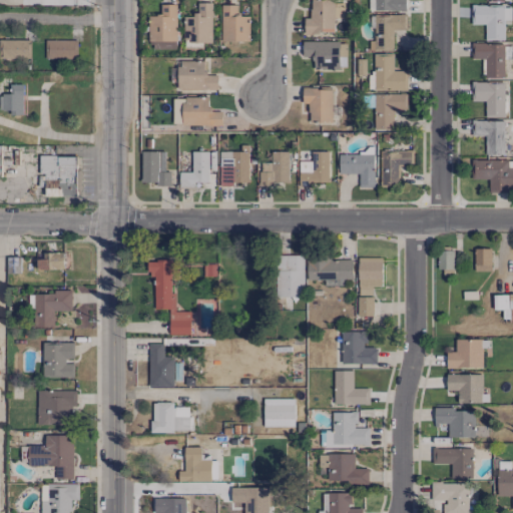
[(304,18),(304,34),(334,33),(334,18),(344,18),(343,0),(310,0),(311,18),(304,18)]
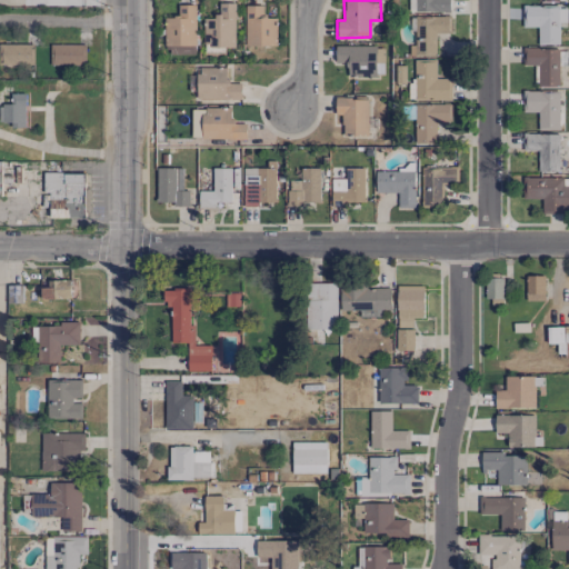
[(408,0),(409,11),(450,12),(449,0),(408,0)]
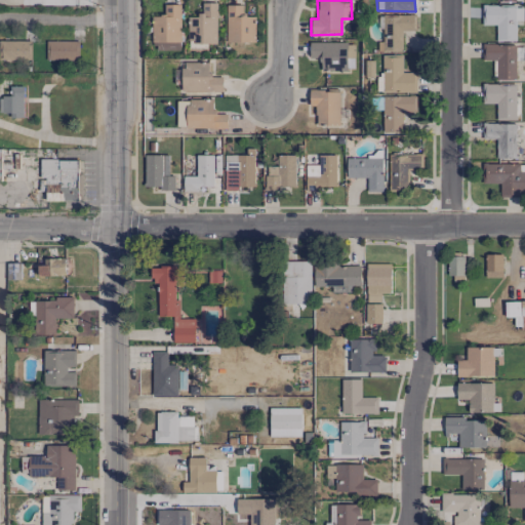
[(188,43),(216,44),(217,2),(201,2),(200,17),(188,16),(188,43)]
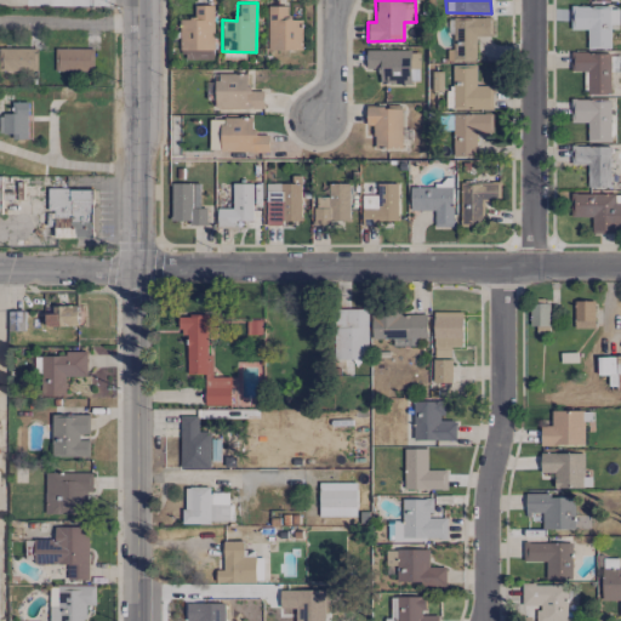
[(180,49),(214,50),(214,6),(194,5),(194,18),(180,18),(180,49)]
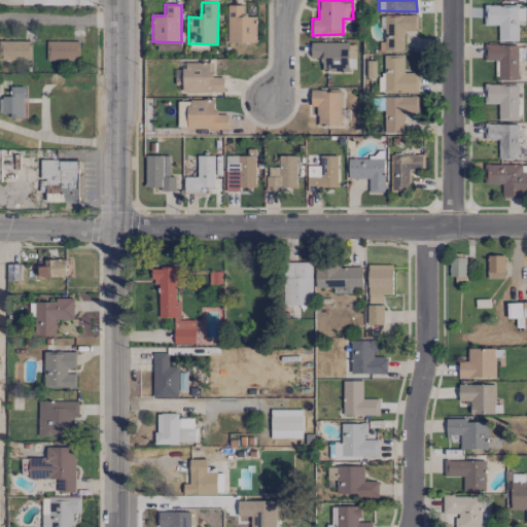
[(256,16),(244,16),(244,5),(227,5),(226,42),(256,43),(256,16)]
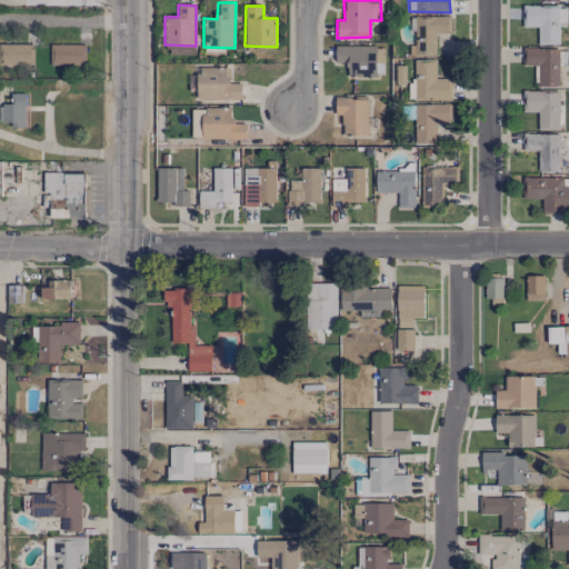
[(567,22),(566,6),(522,7),(522,27),(538,27),(538,45),(559,45),(559,22),(567,22)]
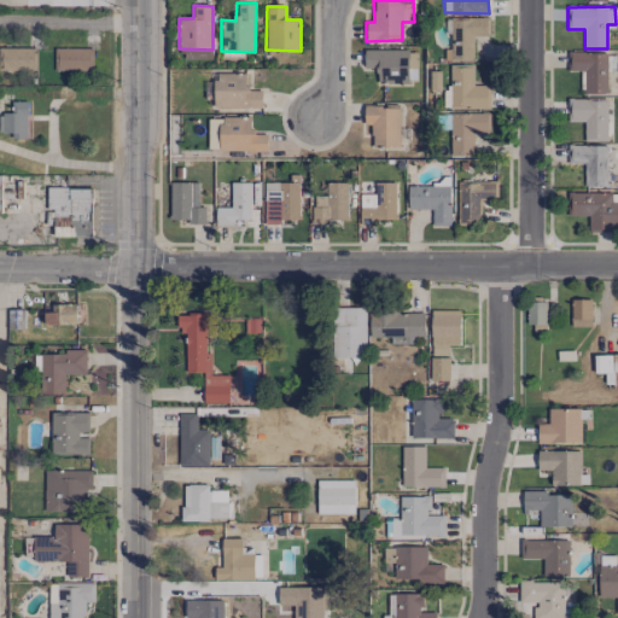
[(490,18),(450,17),(450,48),(445,48),(445,60),(473,62),(474,35),(490,36),(490,18)]
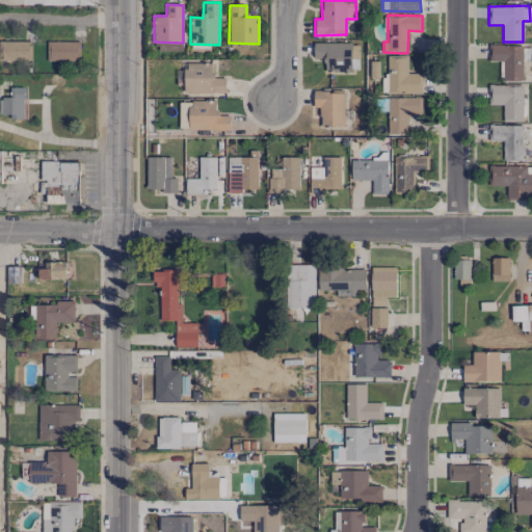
[(0,60),(30,61),(31,42),(0,41),(0,60)]
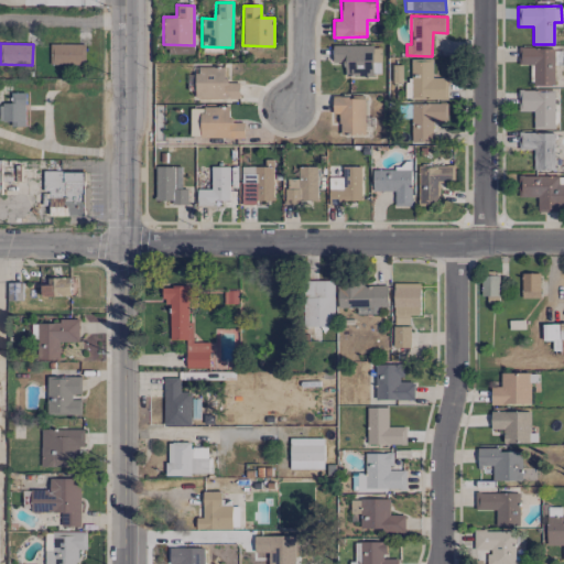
[(50,64),(84,65),(84,44),(50,44),(50,64)]
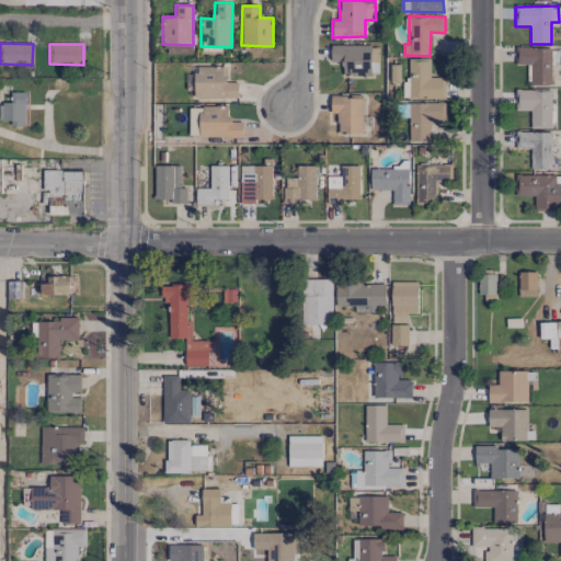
[(170,54),(192,54),(192,45),(170,46),(170,54)]
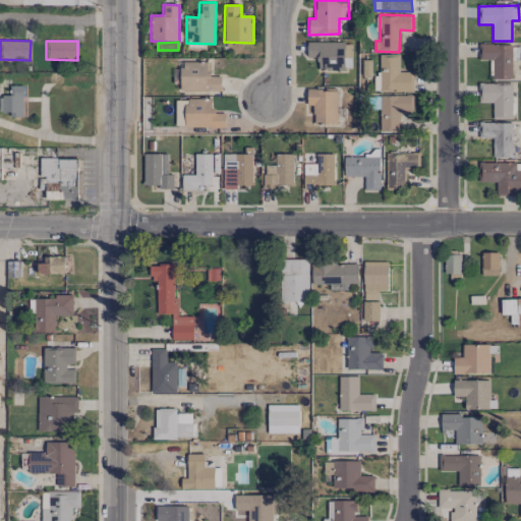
[(317,70),(344,70),(343,42),(306,42),(307,58),(317,58),(317,70)]
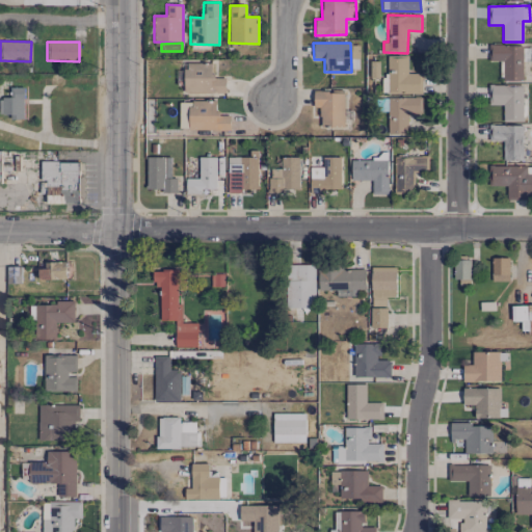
[(488,61),(503,61),(502,80),(522,80),(523,45),(488,45),(488,61)]
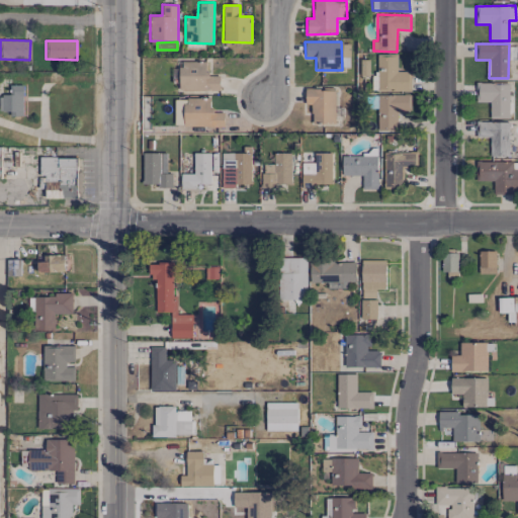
[(377,55),(377,92),(411,91),(411,71),(398,72),(397,55),(377,55)]
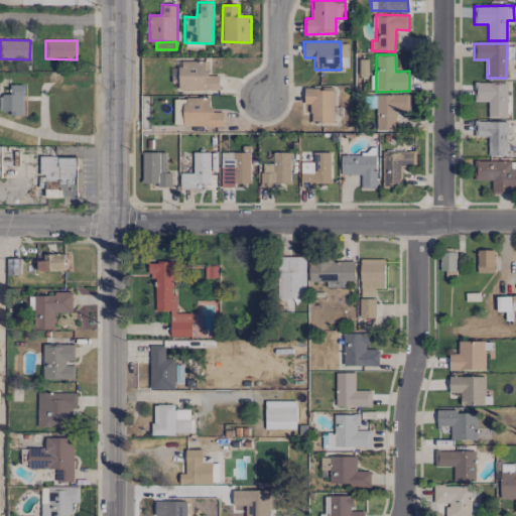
[(219,75),(205,74),(205,61),(179,60),(178,89),(219,91),(219,75)]
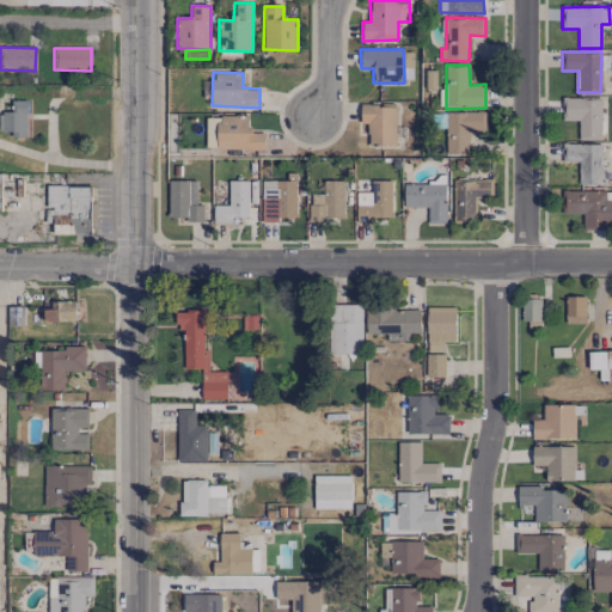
[(601,140),(601,98),(563,98),(562,121),(579,121),(577,140),(601,140)]
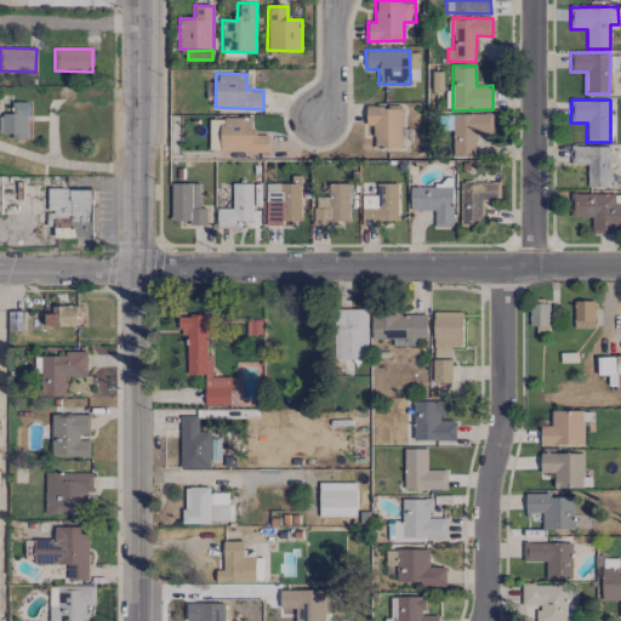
[(28,102),(12,102),(11,114),(0,113),(0,132),(12,134),(12,138),(28,140),(28,102)]
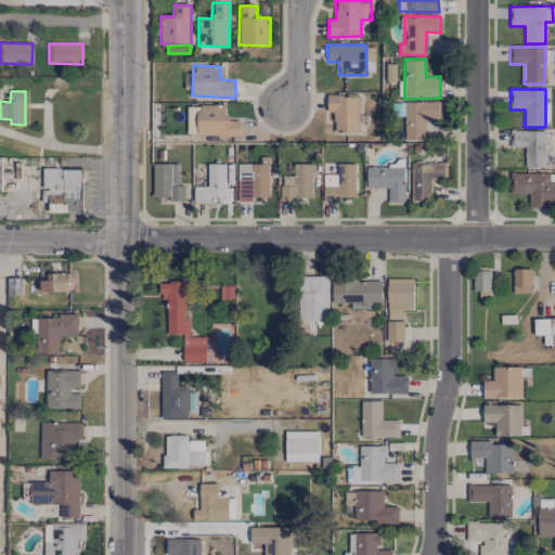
[(359,97),(327,95),(326,112),(334,112),(334,132),(359,133),(359,97)]
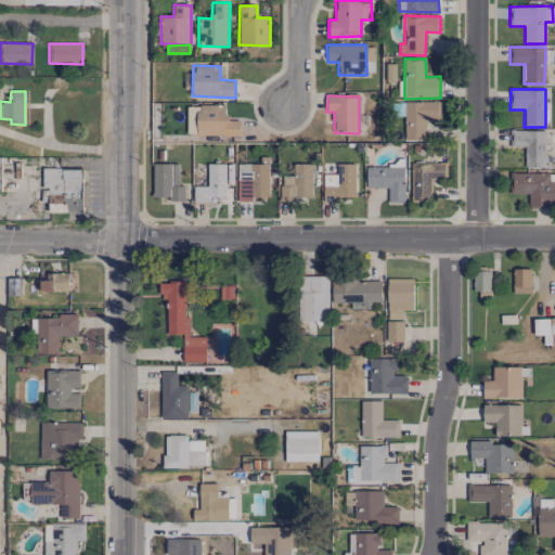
[(404,102),(405,140),(426,139),(425,118),(440,118),(439,101),(404,102)]
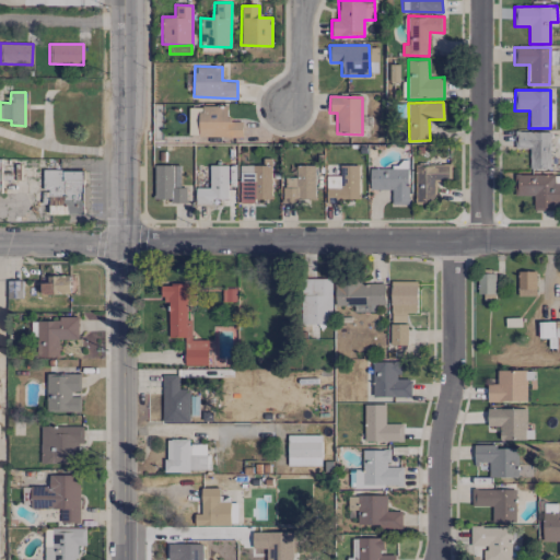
[(242,137),(243,121),(229,121),(229,106),(199,106),(199,137),(242,137)]
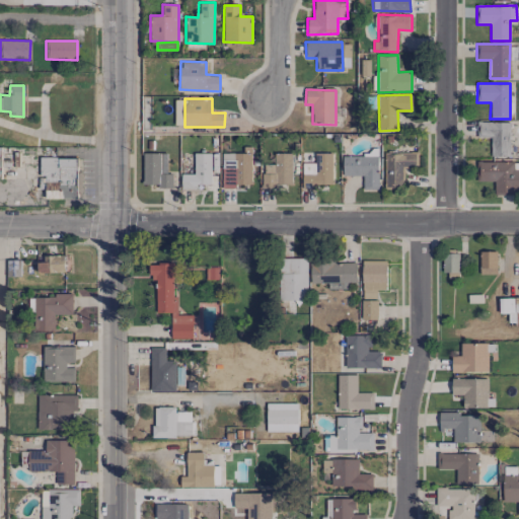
[(476,138),(491,138),(491,156),(510,157),(510,123),(477,122),(476,138)]
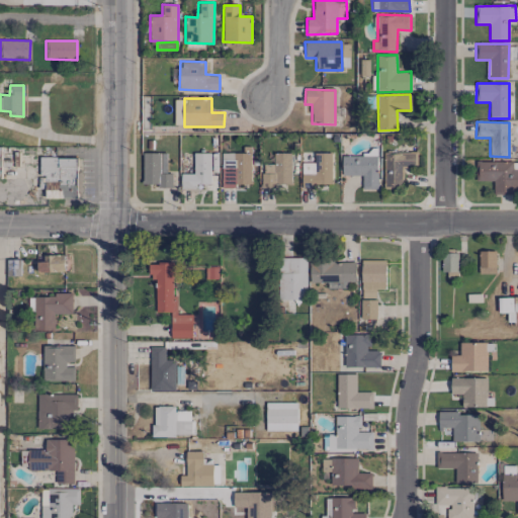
[(417,152),(384,152),(384,187),(403,187),(403,165),(417,165),(417,152)]
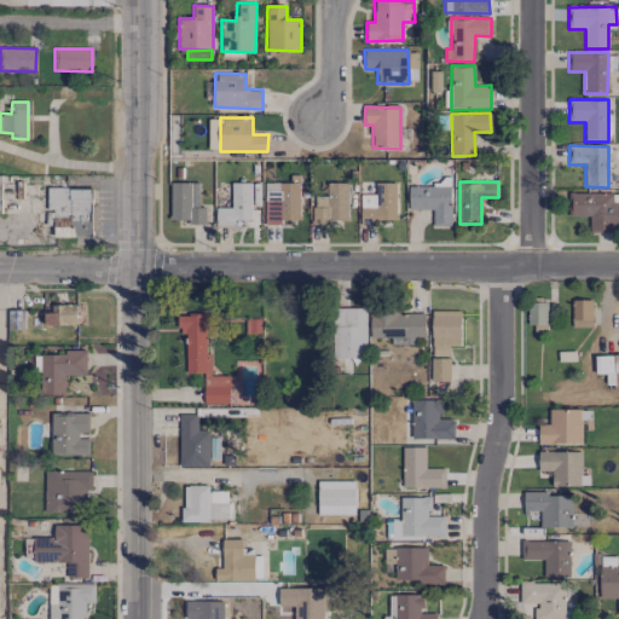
[(206,224),(206,207),(191,207),(191,183),(171,183),(171,220),(187,220),(187,224),(206,224)]
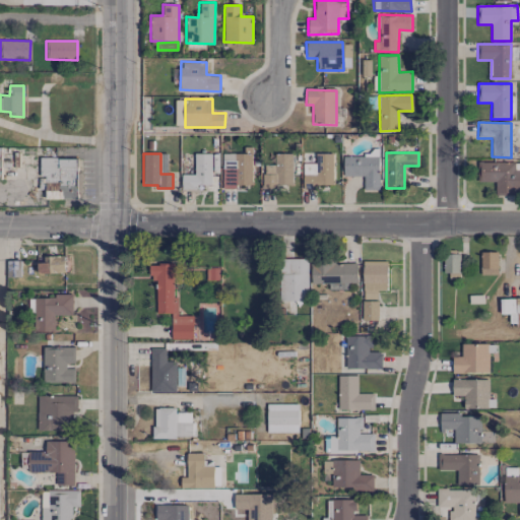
[(211,185),(211,153),(195,153),(194,175),(182,175),(182,189),(198,189),(198,185),(211,185)]
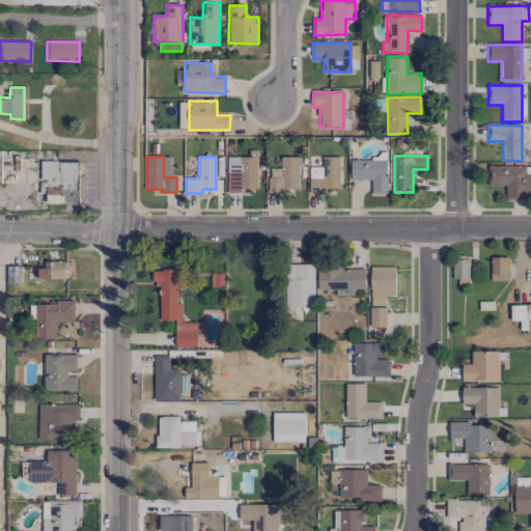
[(227,191),(257,191),(257,157),(227,158),(227,191)]
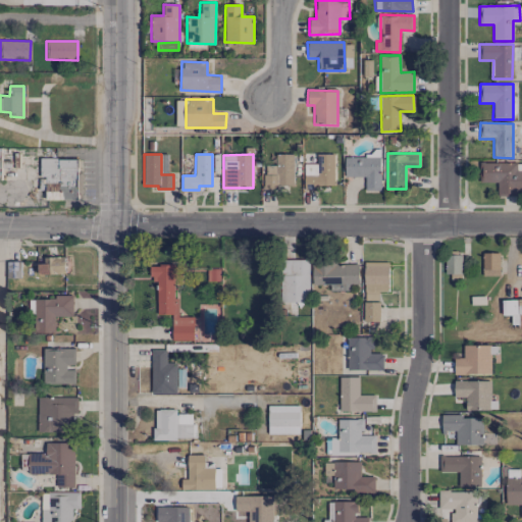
[(294,154),(276,154),(275,165),(264,165),(264,189),(274,190),(274,186),(293,186),(294,154)]
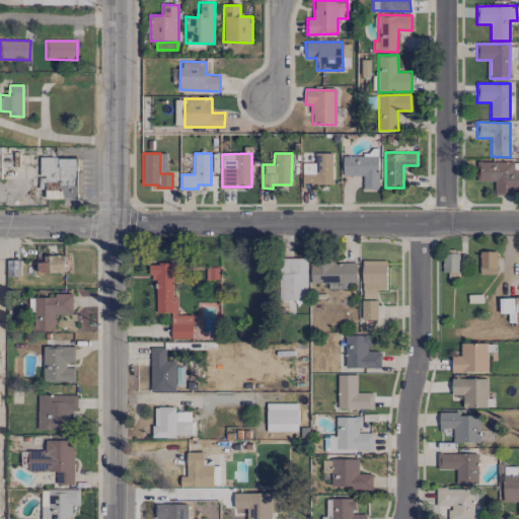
[(303,162),(302,186),(332,187),(332,153),(314,153),(314,163),(303,162)]
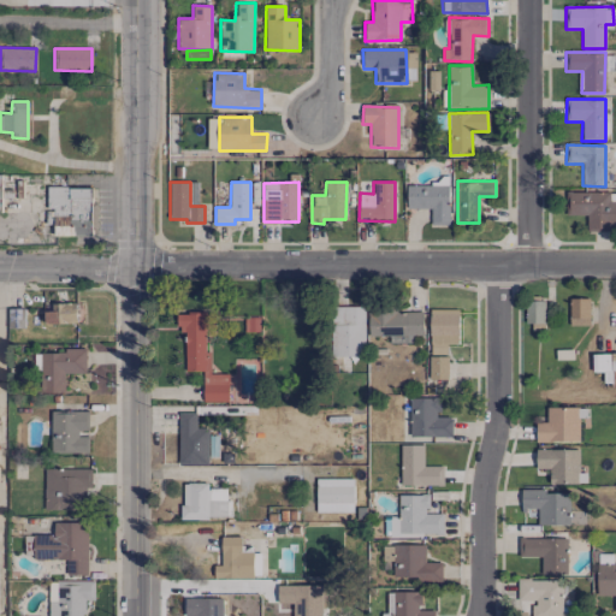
[(407,185),(407,209),(430,208),(431,226),(450,225),(449,184),(407,185)]
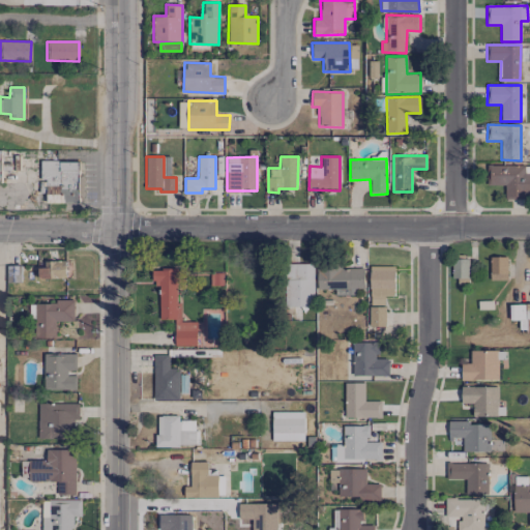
[(40,181),(47,181),(47,202),(79,202),(78,160),(40,160),(40,181)]
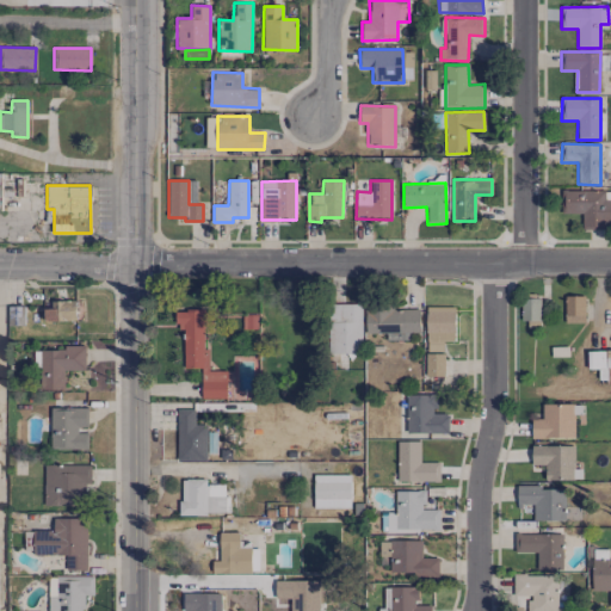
[(582,229),(604,229),(604,221),(610,220),(610,190),(565,191),(566,214),(581,214),(582,229)]
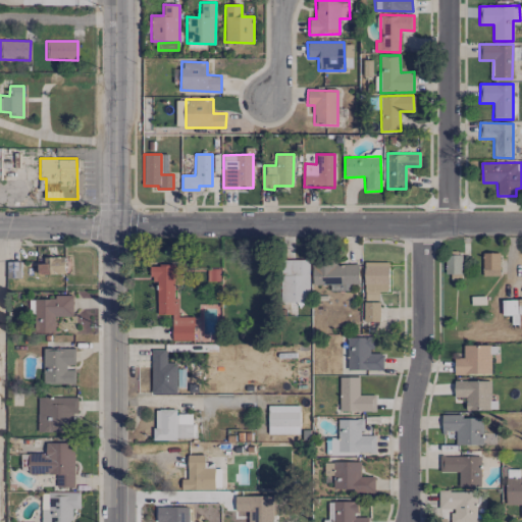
[(500,253),(482,253),(482,275),(500,275),(500,253)]
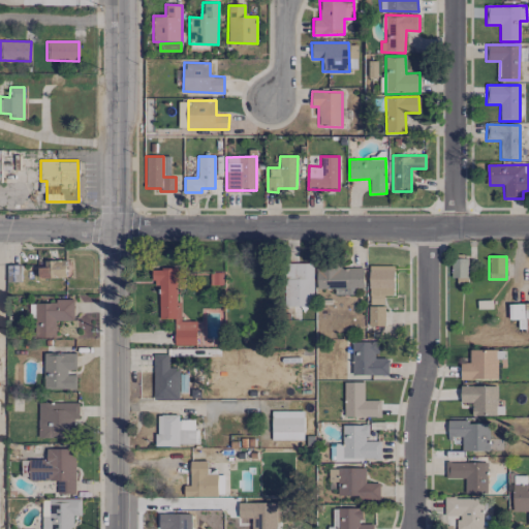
[(467,258),(450,258),(452,278),(468,278),(467,258)]
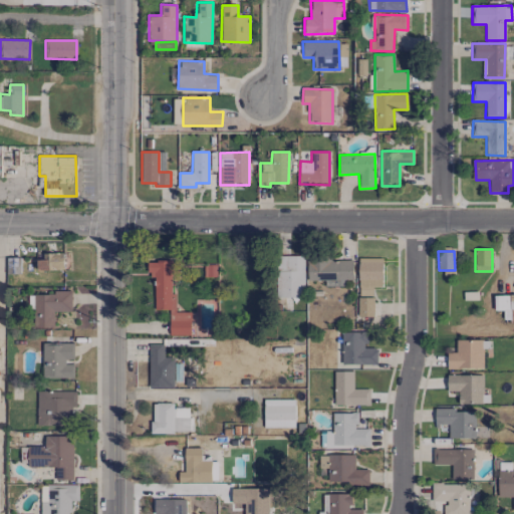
[(37,260),(38,270),(64,269),(64,252),(44,253),(44,260),(37,260)]
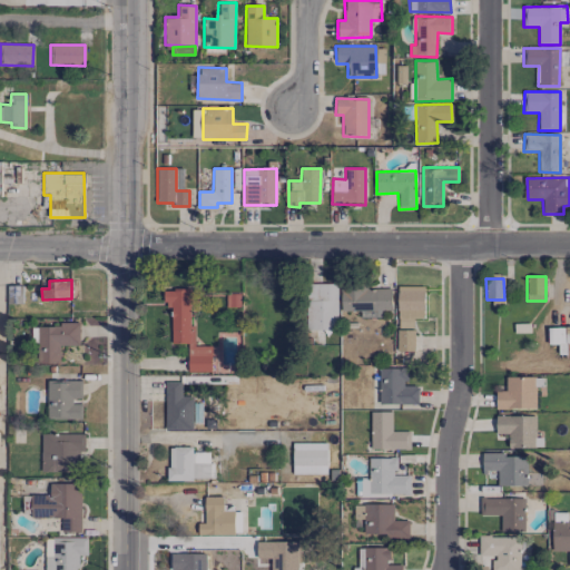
[(311,283),(308,330),(337,331),(338,284),(311,283)]
